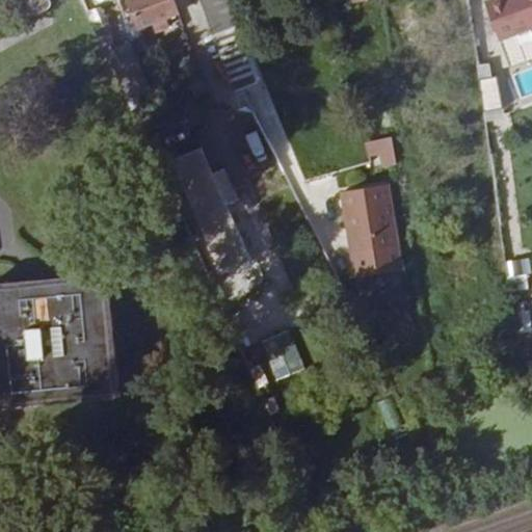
[(0,0),(0,6),(10,2),(16,17),(18,19),(21,20),(23,19),(49,9),(51,6),(52,5),(52,3),(50,0),(0,0)]
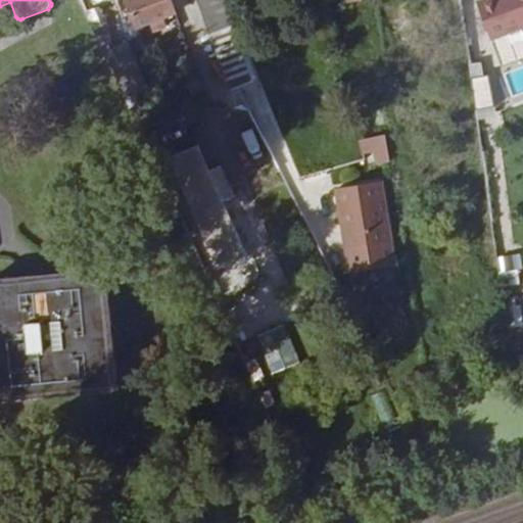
[(124,0),(136,29),(150,24),(164,18),(176,14),(170,0),(124,0)]
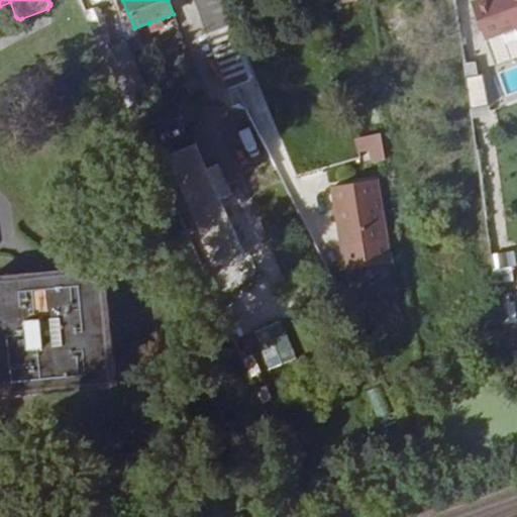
[(229,0),(195,0),(208,38),(239,26),(229,0)]
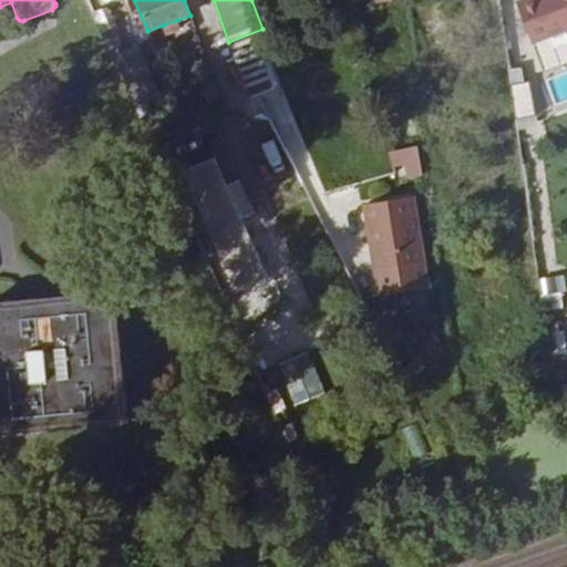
[(566,0),(522,0),(517,2),(533,43),(566,31),(566,0)]
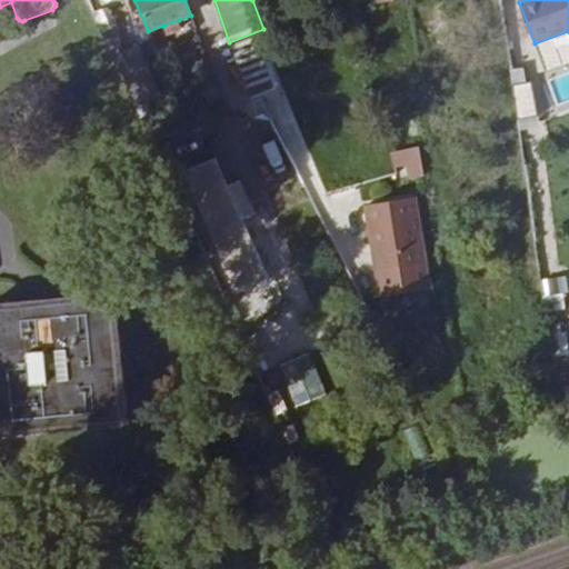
[(105,9),(95,12),(107,40),(117,36),(105,9)]
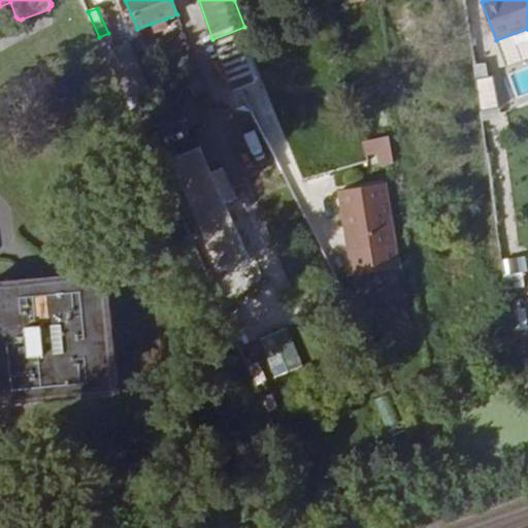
[(169,27),(166,19),(152,24),(155,32),(169,27)]
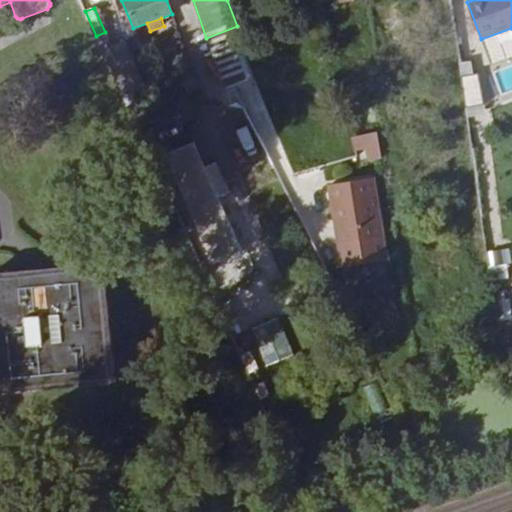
[(237,26),(206,38),(227,90),(255,78),(237,26)]
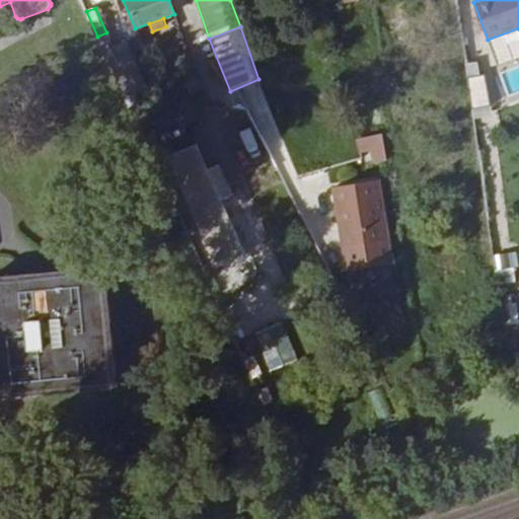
[(104,51),(125,95),(147,85),(130,42),(104,51)]
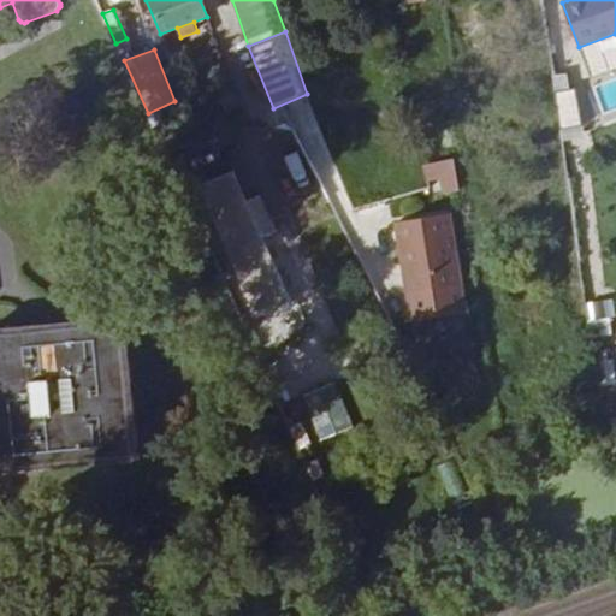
[(556,81),(572,78),(568,58),(554,59),(556,81)]
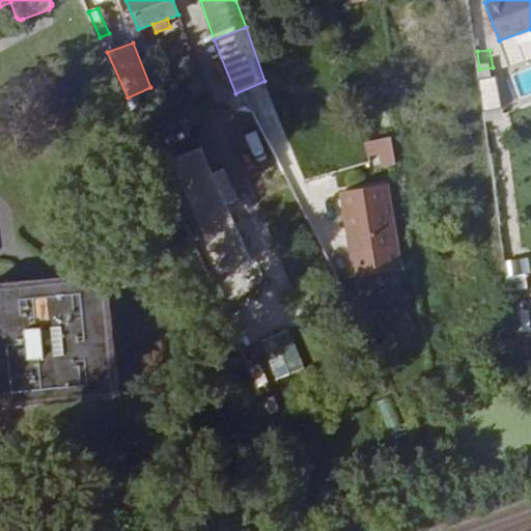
[(391,137),(366,139),(369,167),(394,165),(391,137)]
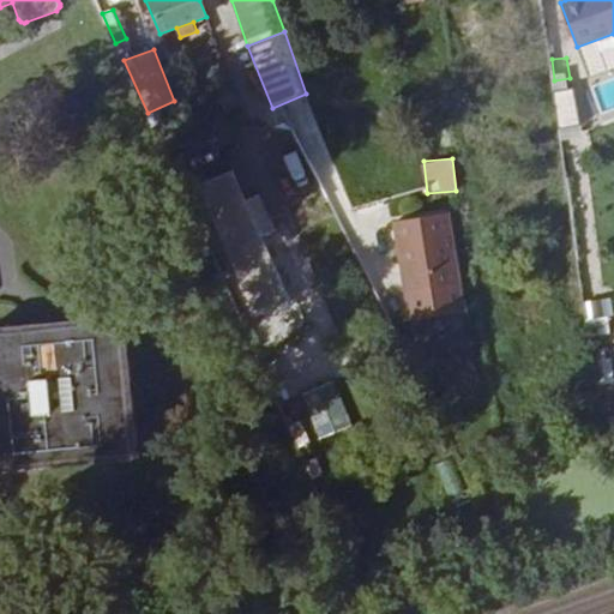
[(230,170),(198,186),(258,318),(292,302),(262,236),(277,229),(262,194),(245,202),(230,170)]
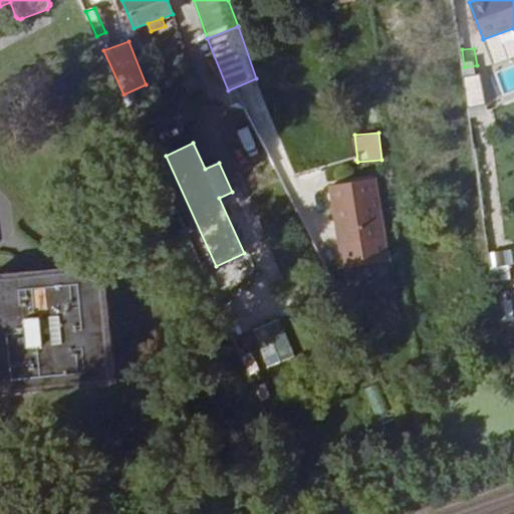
[(347,269),(392,261),(376,178),(332,187),(347,269)]
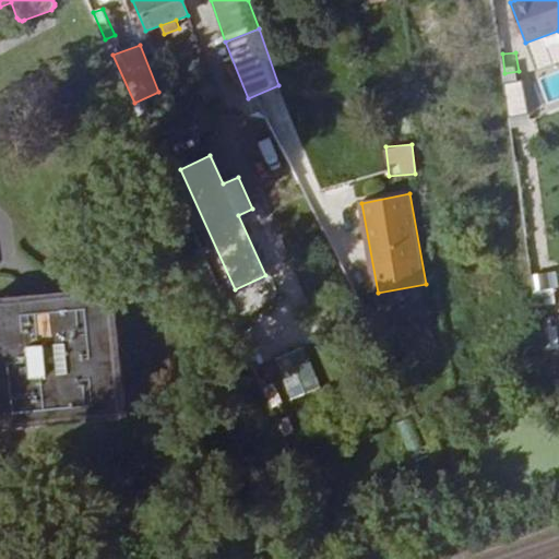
[(9,428),(10,427),(44,424),(44,416),(83,412),(84,419),(116,416),(117,416),(118,416),(119,415),(120,415),(121,415),(122,414),(122,413),(123,413),(123,411),(125,411),(125,409),(126,408),(126,407),(126,406),(126,405),(126,404),(114,298),(114,297),(114,296),(114,295),(113,294),(111,293),(111,292),(110,292),(109,290),(108,289),(107,289),(106,289),(105,288),(104,288),(103,288),(102,288),(71,292),(72,299),(58,301),(58,308),(42,310),(39,302),(32,304),(31,296),(0,298),(0,423),(1,424),(1,425),(2,425),(3,426),(4,426),(6,427),(7,427),(8,427),(9,428)]
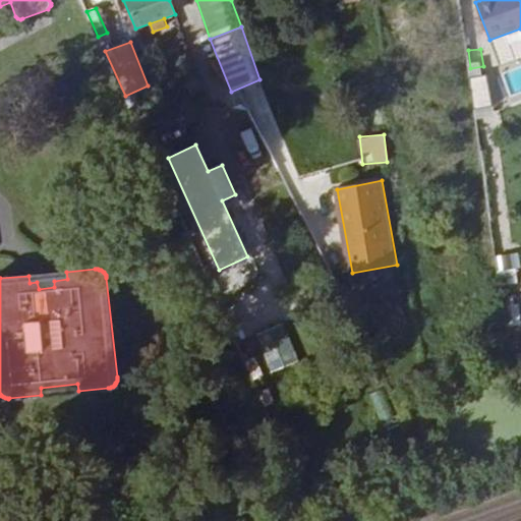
[(54,281),(37,282),(39,289),(54,287),(54,281)]
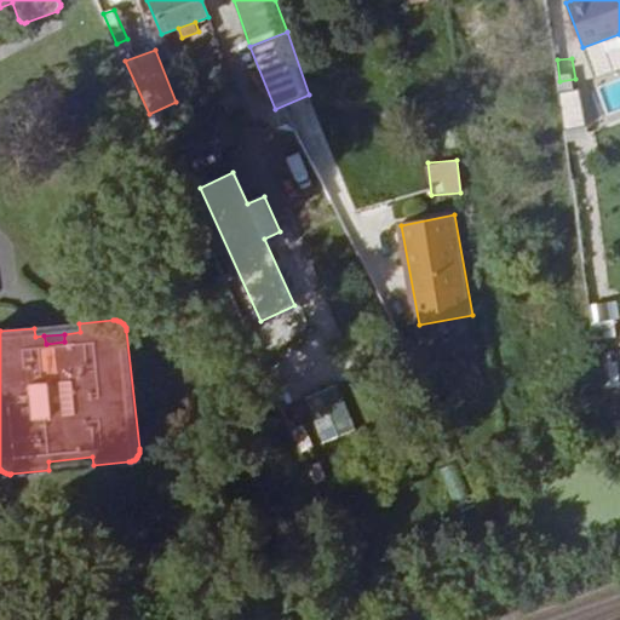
[(336,383),(302,397),(322,442),(356,428),(336,383)]
